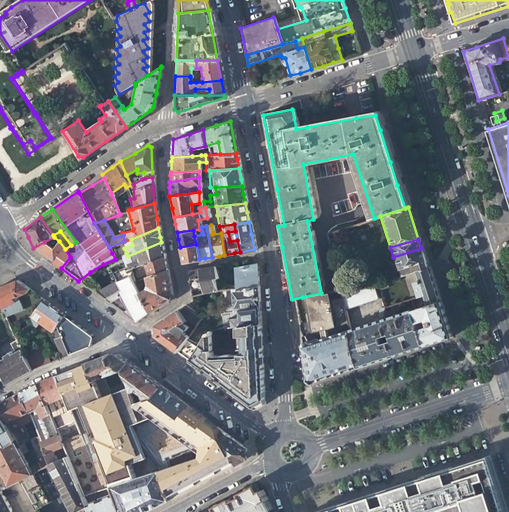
[(53,248),(44,242),(33,248),(61,268),(70,257),(65,249),(59,241),(53,248)]
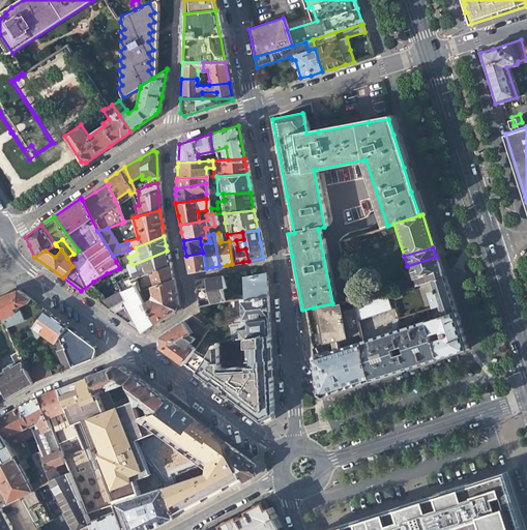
[(132,278),(150,272),(170,265),(168,258),(167,251),(133,265),(136,271),(129,273),(130,275),(132,278)]
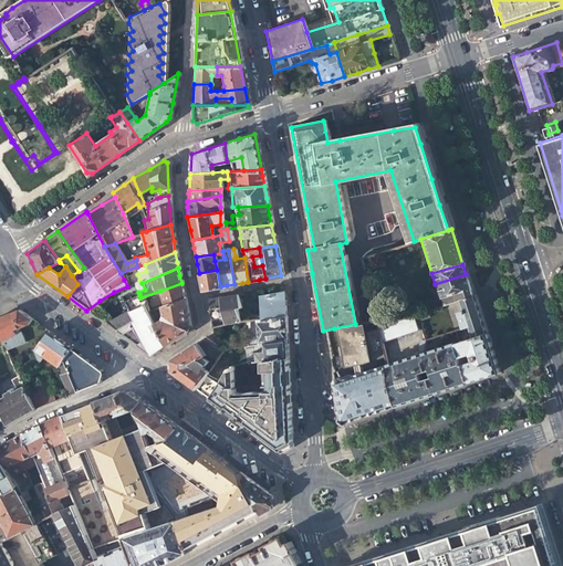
[(220,286),(217,270),(199,273),(202,290),(212,287),(220,286)]
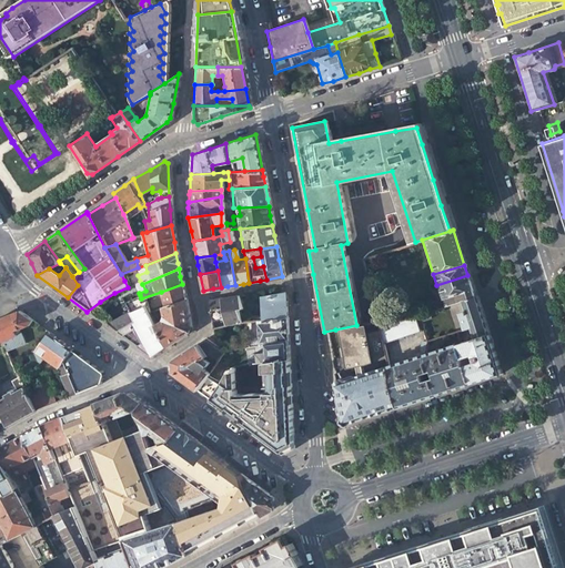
[(444,306),(461,301),(474,297),(467,275),(436,285),(437,286),(444,306)]
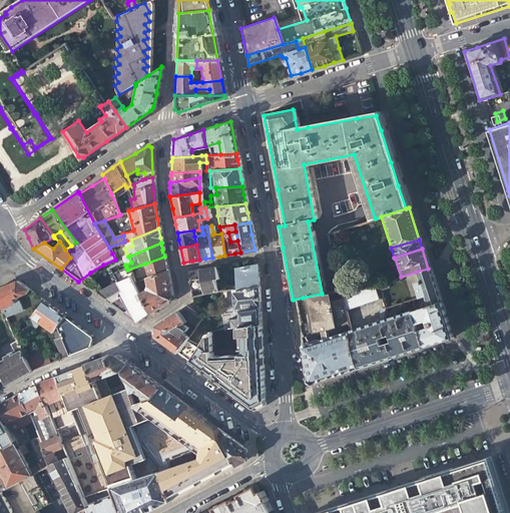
[(119,257),(122,255),(120,250),(112,253),(115,260),(117,259),(119,257)]
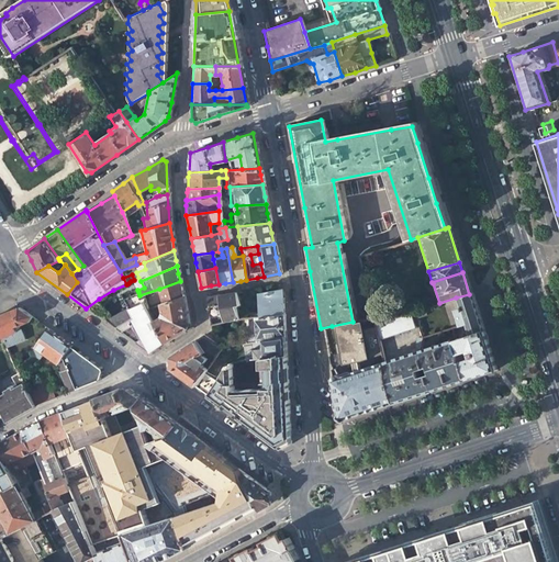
[(135,292),(138,292),(137,290),(144,288),(141,281),(133,284),(135,292)]
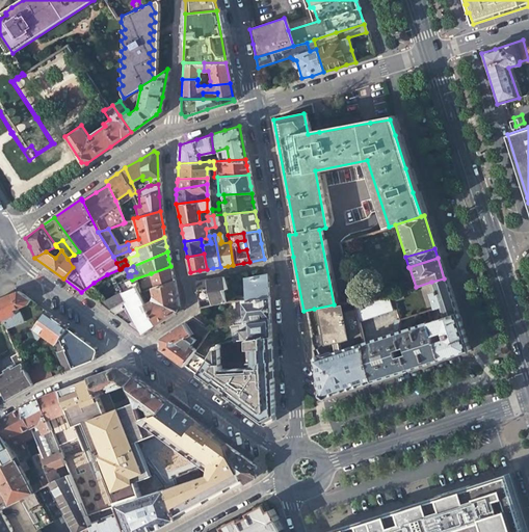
[(151,273),(153,286),(173,280),(172,273),(170,266),(151,273)]
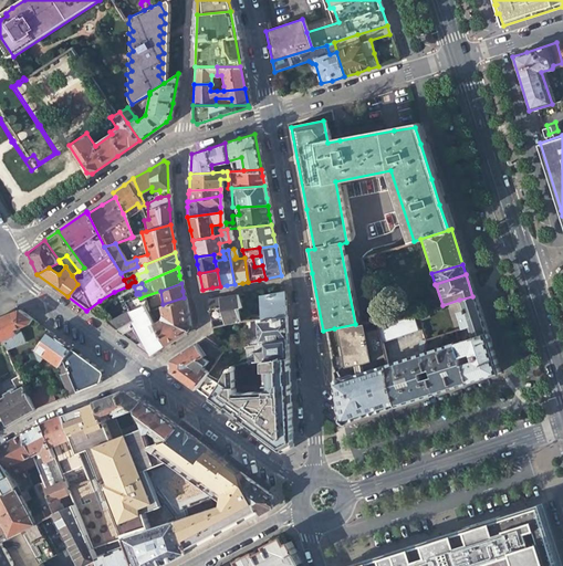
[(261,296),(266,318),(284,317),(285,316),(284,307),(284,300),(281,300),(279,293),(261,296)]
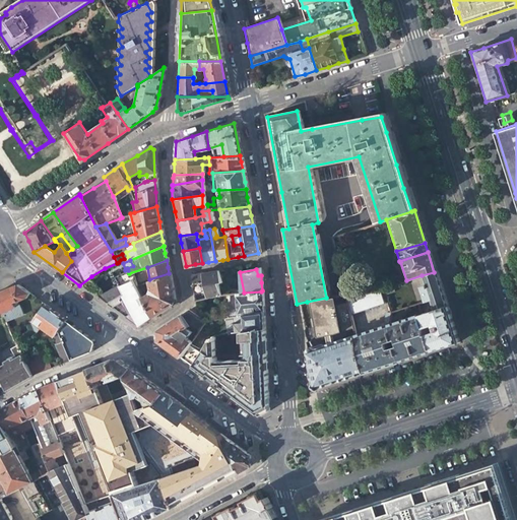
[(209,271),(201,273),(205,299),(213,297),(217,296),(215,284),(219,283),(217,270),(209,271)]
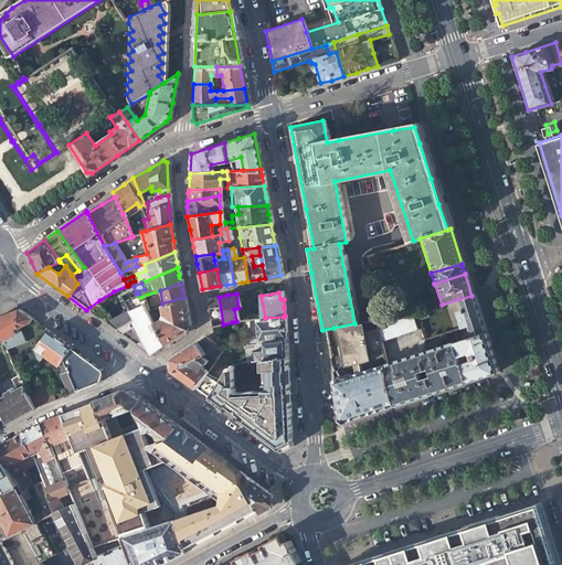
[(466,326),(469,337),(484,332),(472,296),(458,299),(462,310),(455,312),(459,328),(466,326)]
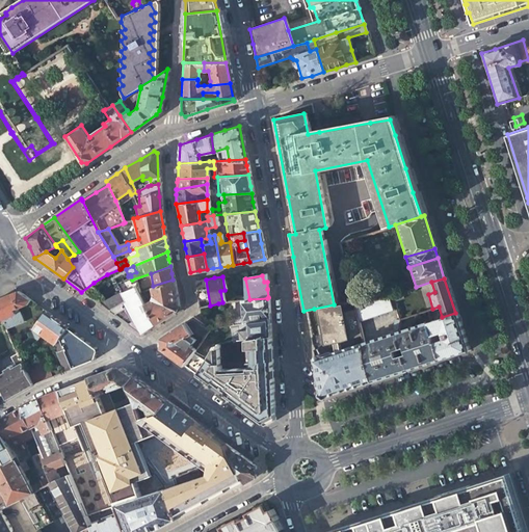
[(151,300),(143,304),(149,315),(154,325),(173,312),(177,304),(175,294),(173,280),(153,286),(152,287),(153,296),(151,300)]
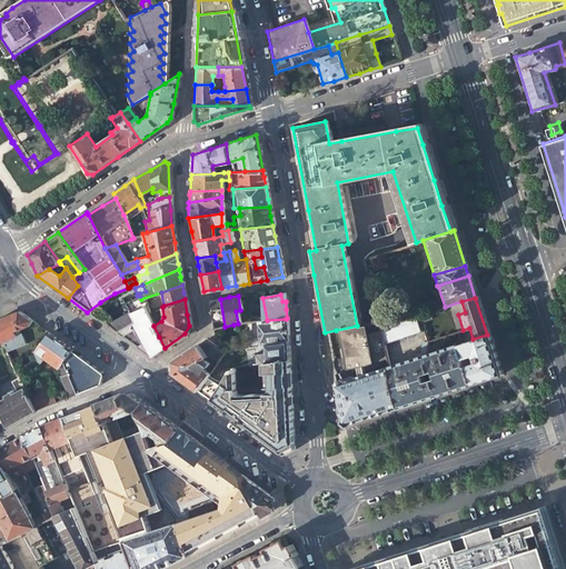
[(225,327),(220,299),(206,301),(209,316),(211,330),(225,327)]
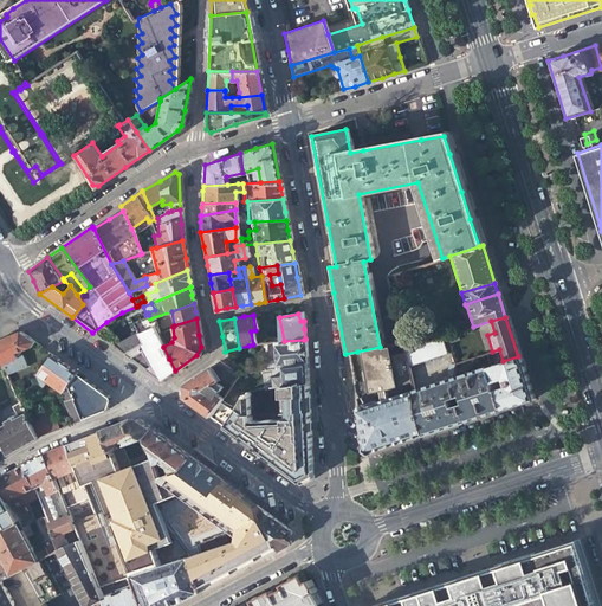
[(153,323),(134,333),(138,341),(127,358),(159,381),(175,371),(169,359),(163,347),(156,334),(153,323)]
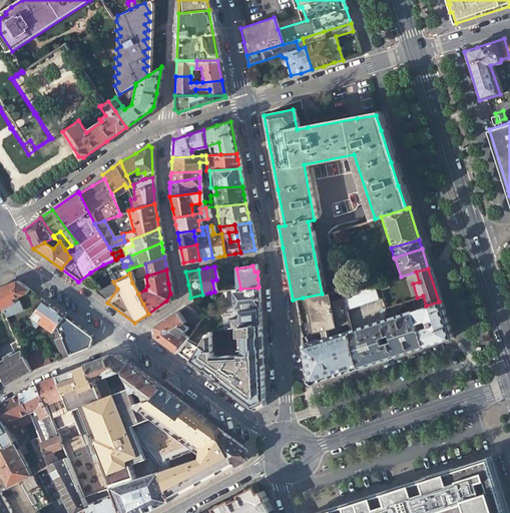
[(23,294),(27,290),(15,282),(1,287),(0,287),(0,314),(2,319),(19,312),(15,300),(16,299),(15,298),(23,294)]
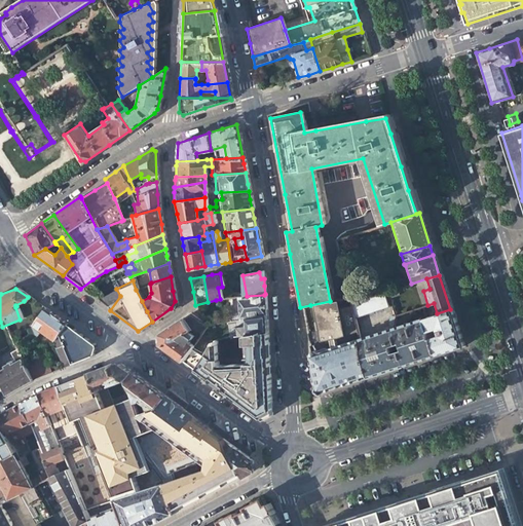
[(97,300),(110,310),(120,296),(116,289),(97,300)]
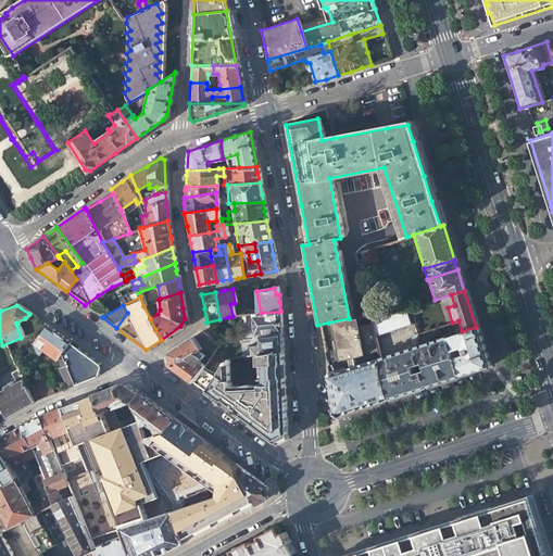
[(407,308),(369,320),(373,337),(409,325),(405,314),(409,313),(407,308)]
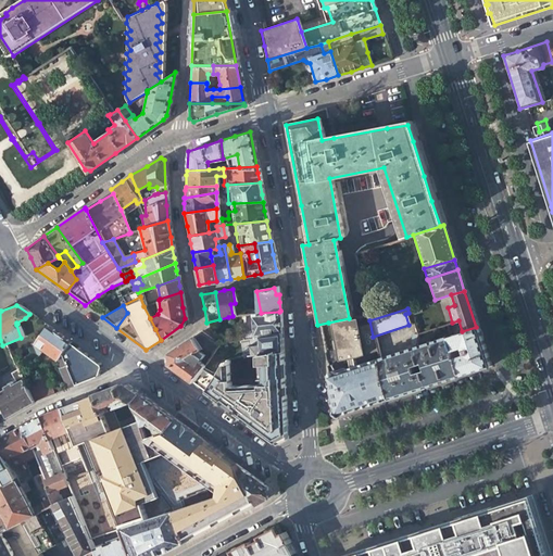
[(243,354),(248,354),(280,351),(280,333),(279,312),(261,313),(249,314),(250,330),(242,330),(242,340),(246,342),(248,341),(249,351),(246,352),(243,354)]
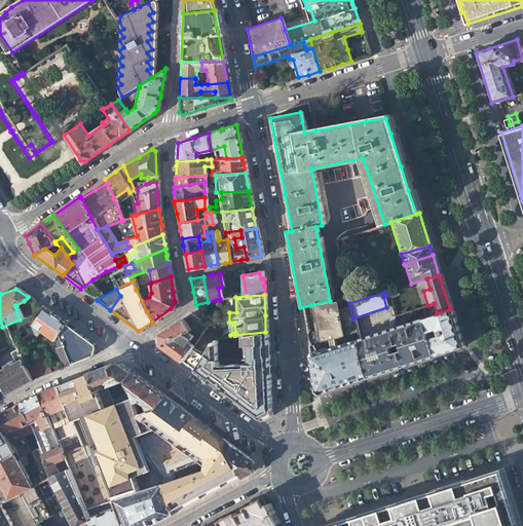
[(356,334),(352,318),(349,303),(348,298),(330,301),(310,305),(313,322),(318,341),(326,339),(327,348),(335,346),(334,338),(356,334)]
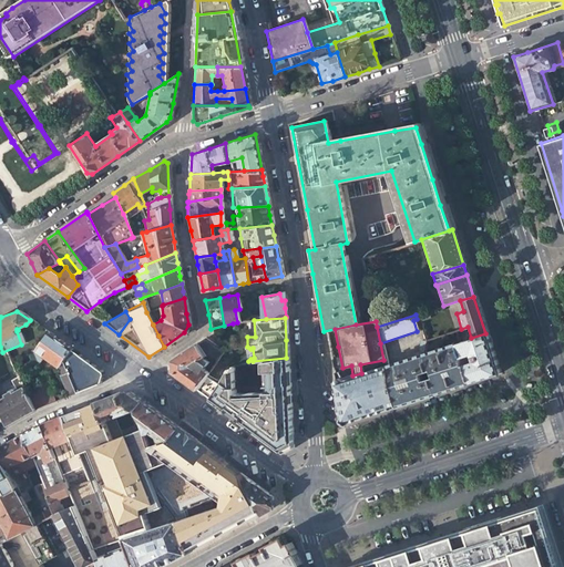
[(57,375),(65,397),(74,393),(61,361),(70,350),(58,341),(47,332),(31,352),(34,361),(37,362),(41,357),(55,368),(59,375),(57,375)]
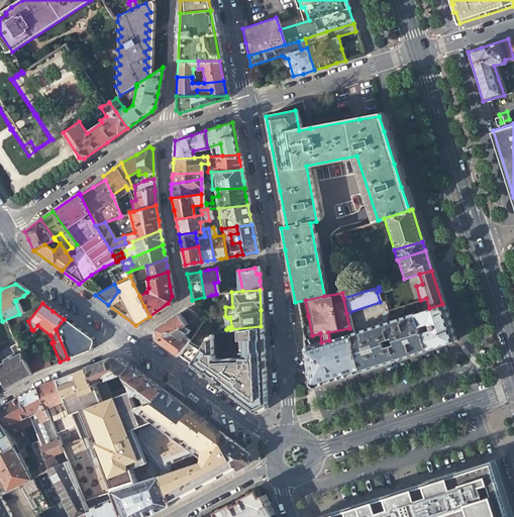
[(429,308),(416,312),(428,348),(454,340),(448,323),(442,304),(429,308)]
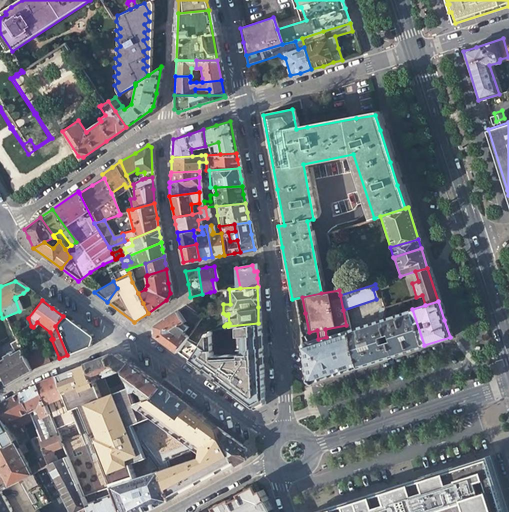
[(199,318),(182,306),(153,326),(152,336),(164,345),(175,352),(186,337),(181,333),(185,328),(180,323),(185,320),(193,326),(199,318)]
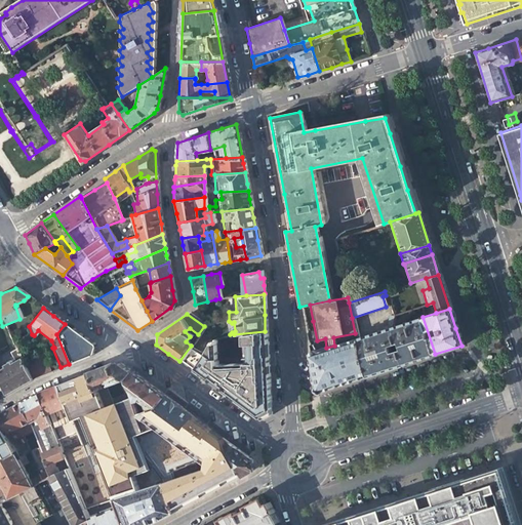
[(388,328),(356,338),(360,349),(365,376),(402,365),(391,327),(392,315),(387,315),(386,322),(388,328)]
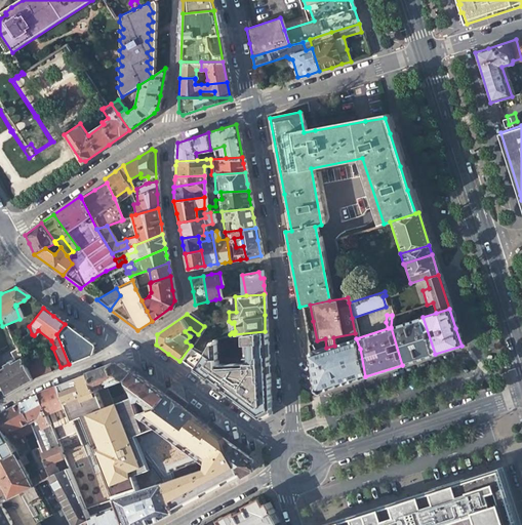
[(423,317),(391,327),(402,365),(435,354),(423,317)]
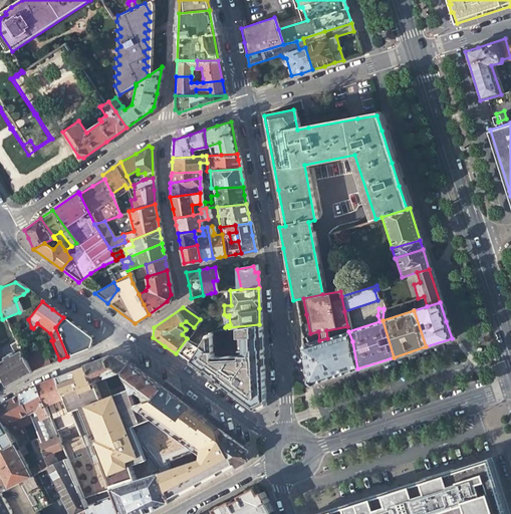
[(77,327),(63,317),(55,327),(67,356),(88,348),(92,338),(77,327)]
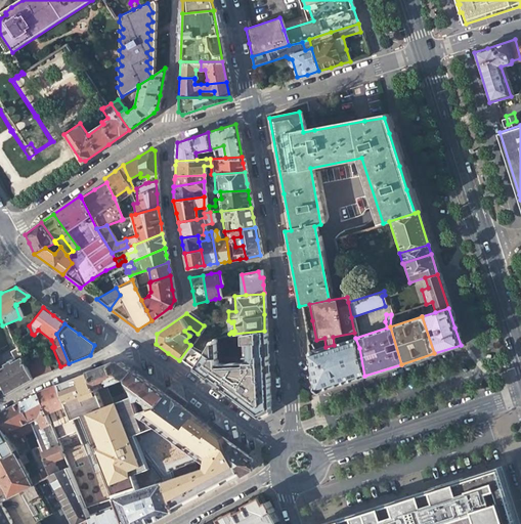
[(268,400),(264,331),(233,334),(229,334),(211,339),(204,351),(191,369),(220,391),(239,404),(259,420),(269,413),(268,400)]
